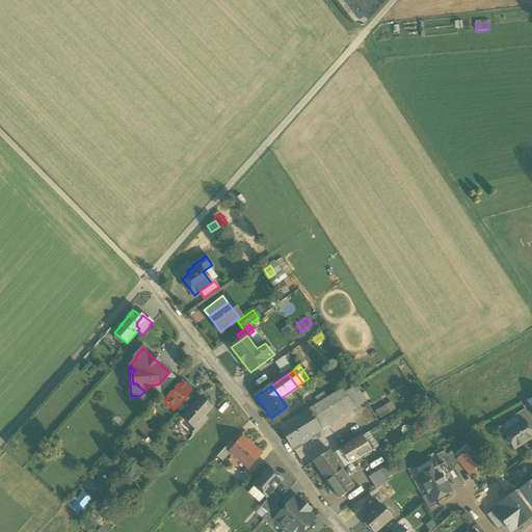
[(344,393),(354,408),(366,402),(355,386),(344,393)]
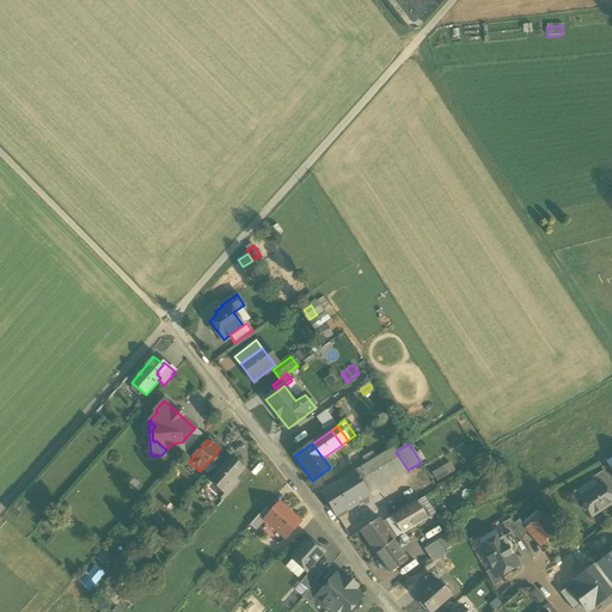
[(354,472),(368,495),(408,470),(396,452),(393,447),(354,471),(354,472)]
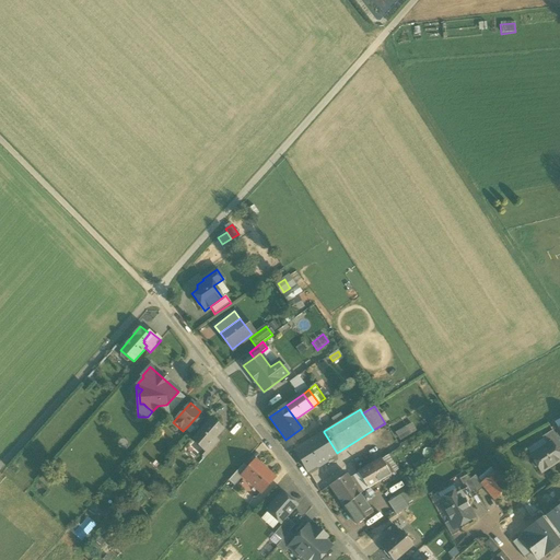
[(189,424),(195,429),(203,419),(198,415),(189,424)]
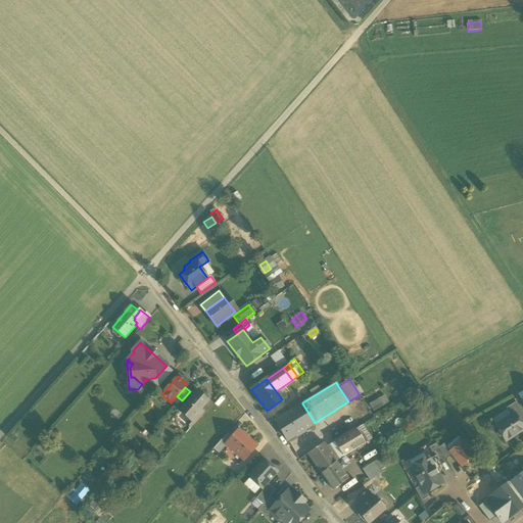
[(189,420),(190,420),(199,410),(206,401),(197,392),(180,412),(189,420)]
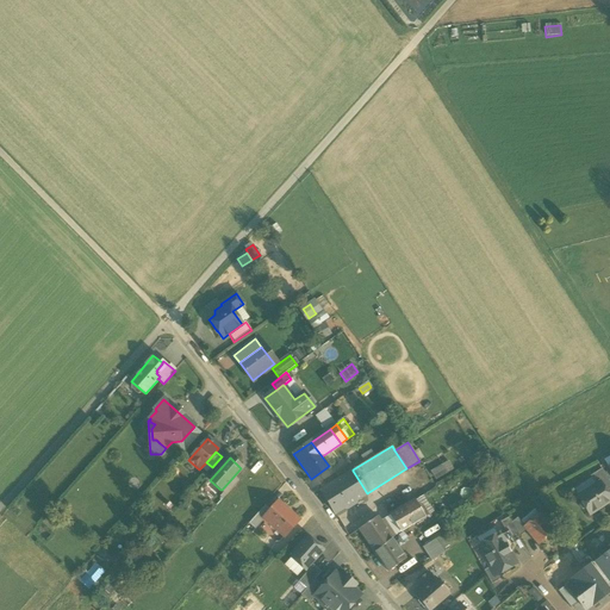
[(435,479),(454,470),(449,461),(431,470),(435,479)]
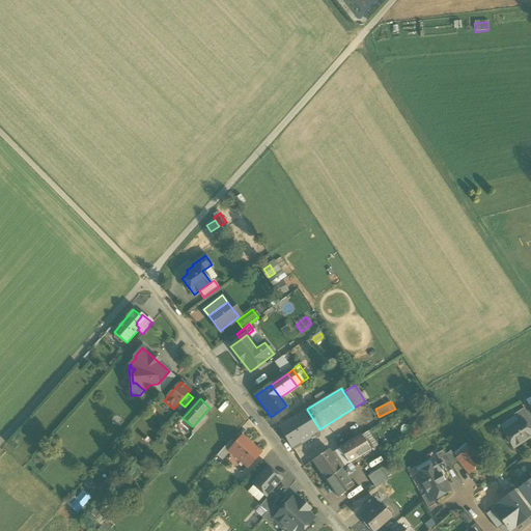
[(294,413),(296,417),(307,410),(307,409),(305,406),(294,413)]
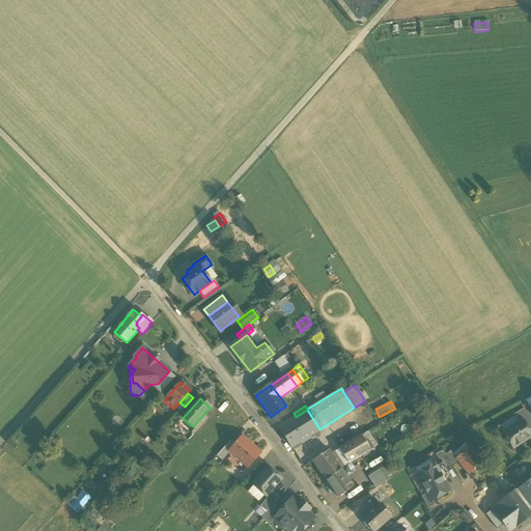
[(522,421),(527,428),(530,425),(530,420),(524,409),(513,415),(514,417),(519,423),(522,421)]
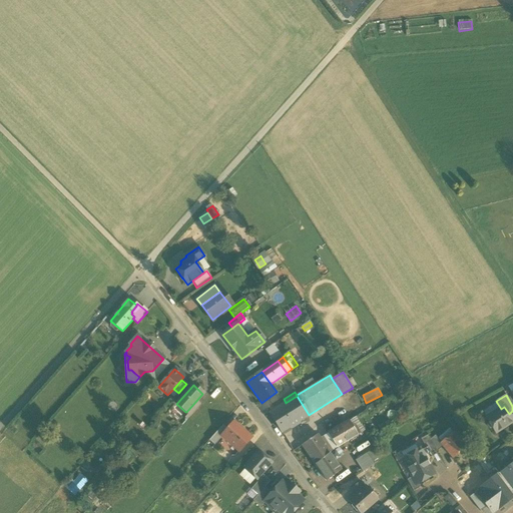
[(270,413),(282,432),(309,415),(297,396),(286,403),(285,404),(275,410),(270,413)]
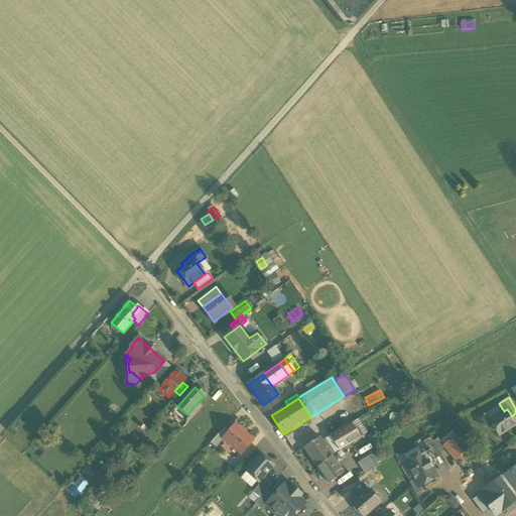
[(273,406),(276,412),(286,406),(282,400),(273,406)]
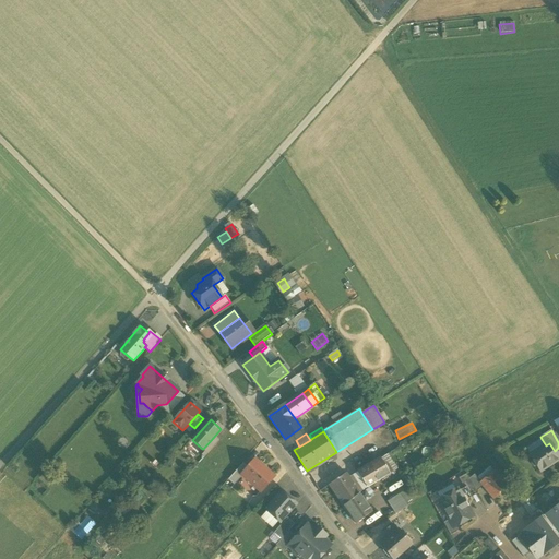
[(199,452),(204,458),(217,442),(213,438),(203,449),(202,449),(199,452)]
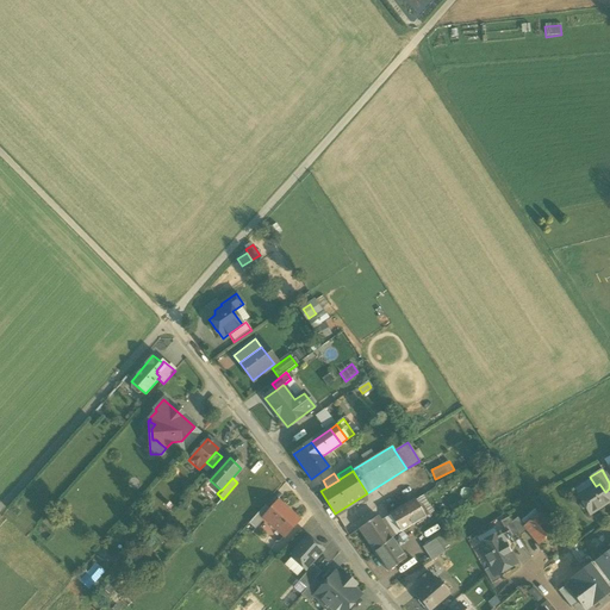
[(574,490),(579,497),(596,486),(591,479),(574,490)]
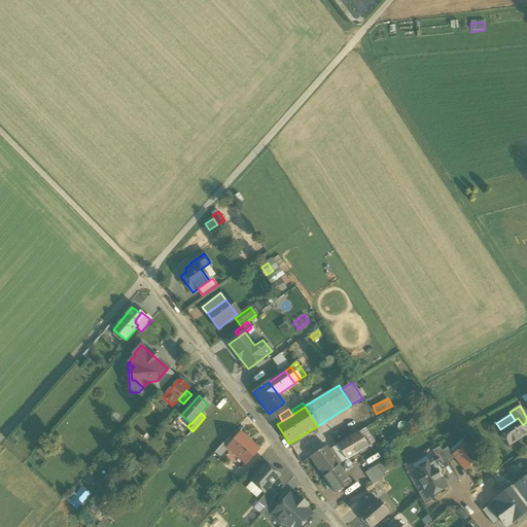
[(506,441),(510,445),(525,434),(524,433),(525,429),(526,429),(523,425),(518,418),(515,420),(500,429),(502,433),(500,437),(502,441),(506,441)]
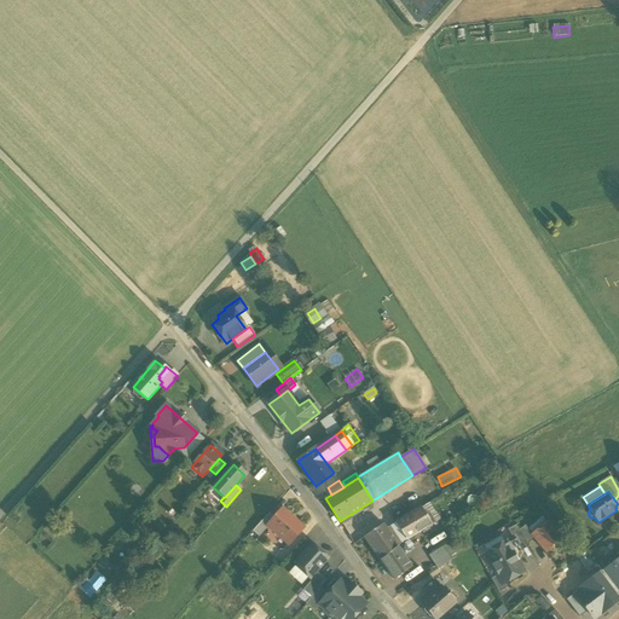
[(267,527),(288,544),(298,534),(294,531),(300,525),(282,509),(275,518),(267,526),(267,527)]
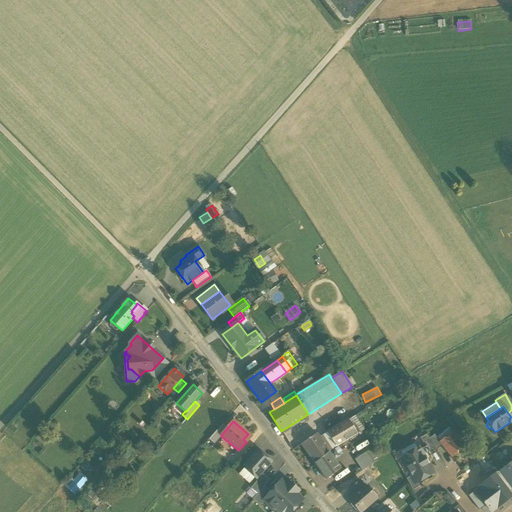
[(327,433),(336,446),(337,445),(356,434),(352,427),(348,421),(327,433)]
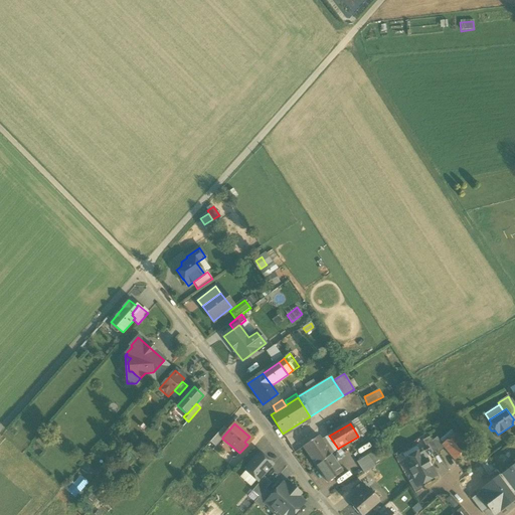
[(210,442),(215,447),(222,439),(222,438),(228,431),(223,426),(210,442)]
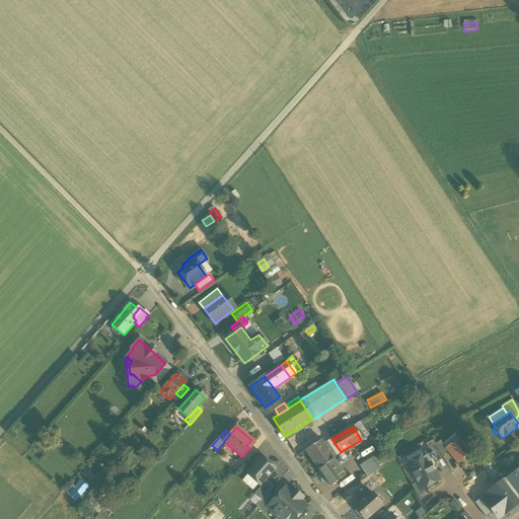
[(454,433),(443,443),(447,448),(458,438),(454,433)]
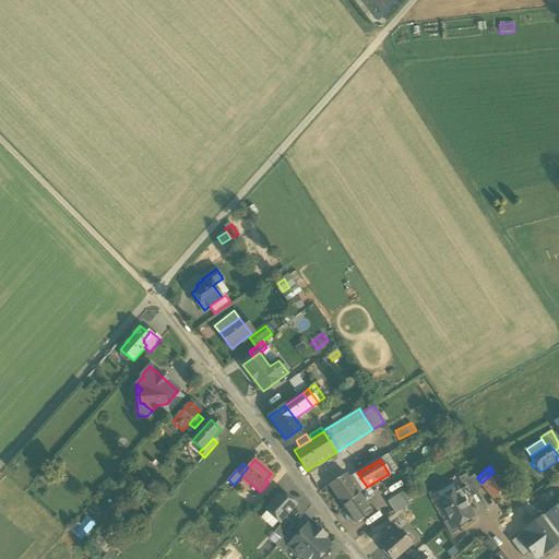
[(483,486),(494,499),(507,487),(494,472),(482,483),(480,483),(483,486)]
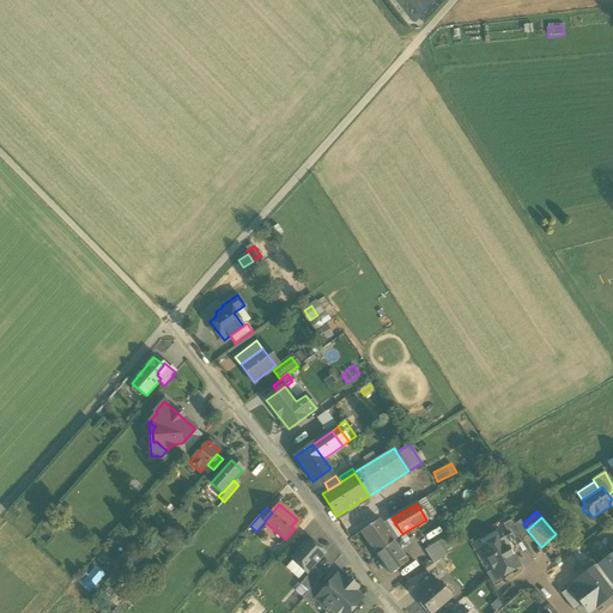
[(386,522),(398,539),(402,534),(392,519),(386,522)]
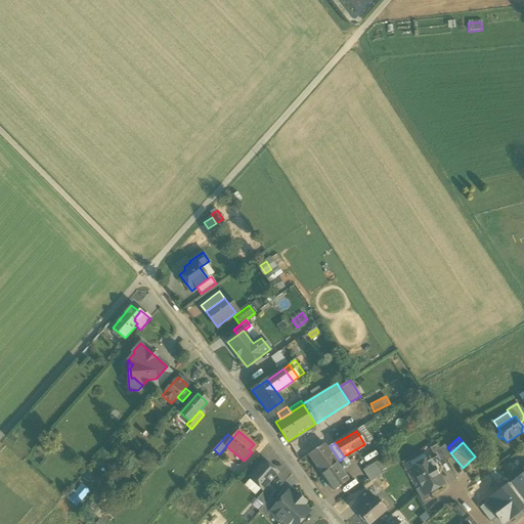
[(308,455),(321,474),(337,463),(323,444),(308,455)]
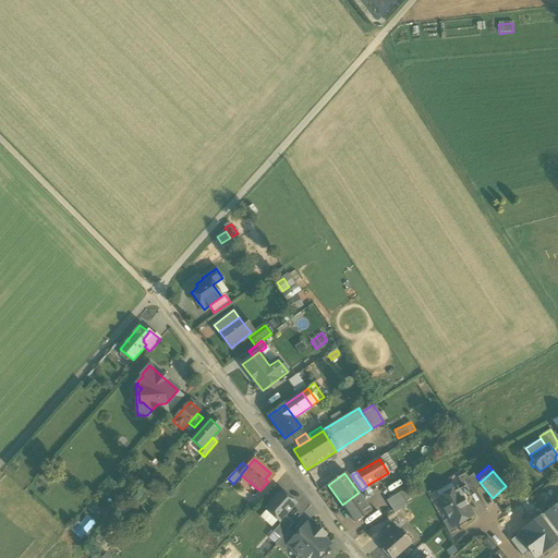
[(469,492),(474,488),(468,478),(465,473),(458,477),(463,487),(466,493),(469,492)]
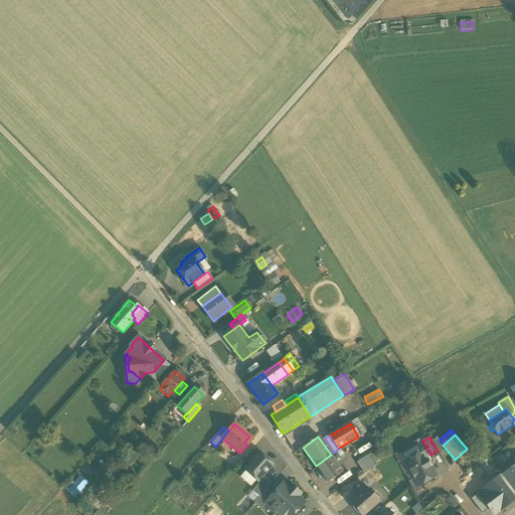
[(437,437),(432,442),(438,451),(439,453),(445,448),(443,445),(444,445),(440,440),(437,437)]
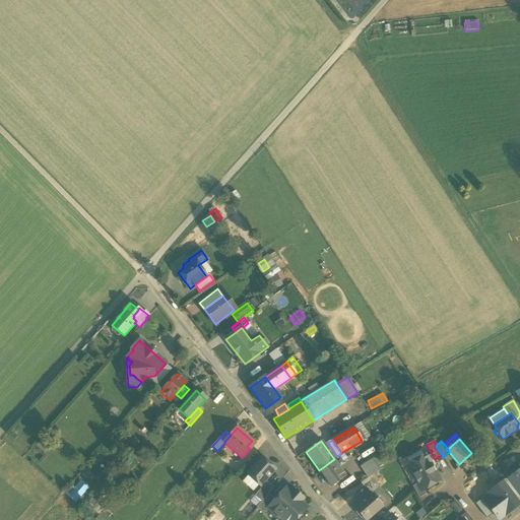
[(406,460),(409,464),(424,456),(420,452),(406,460)]
